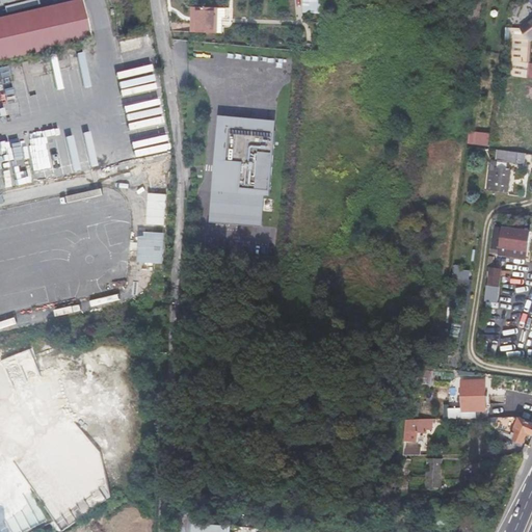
[(321,0),(303,0),(303,14),(321,15),(321,0)]
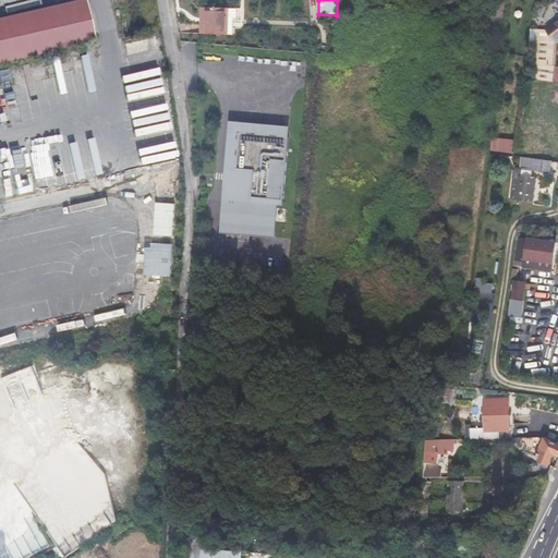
[(233,1),(210,1),(209,27),(232,27),(232,25),(238,25),(238,14),(240,14),(241,5),(233,5),(233,1)]
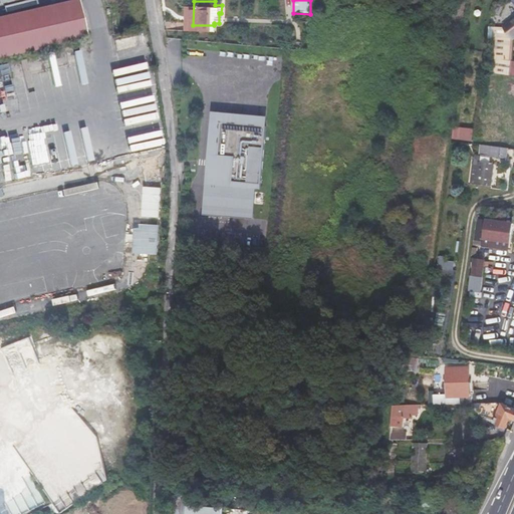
[(0,60),(88,41),(80,2),(0,19),(0,60)]
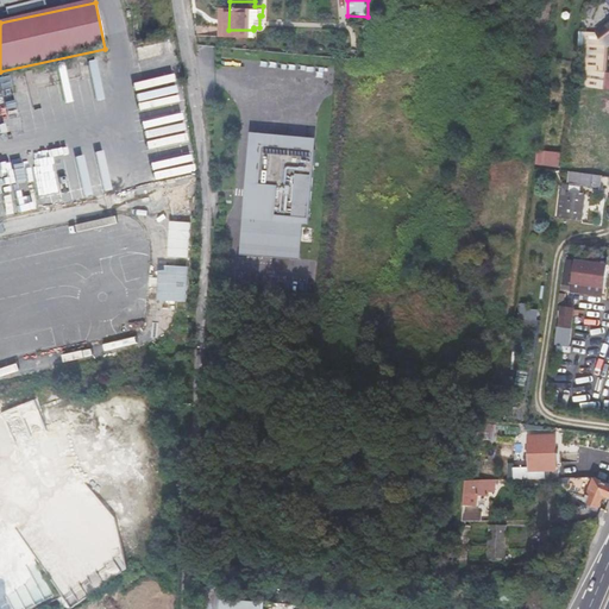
[(581,87),(603,89),(606,73),(607,48),(608,45),(608,22),(596,32),(600,36),(586,36),(581,87)]
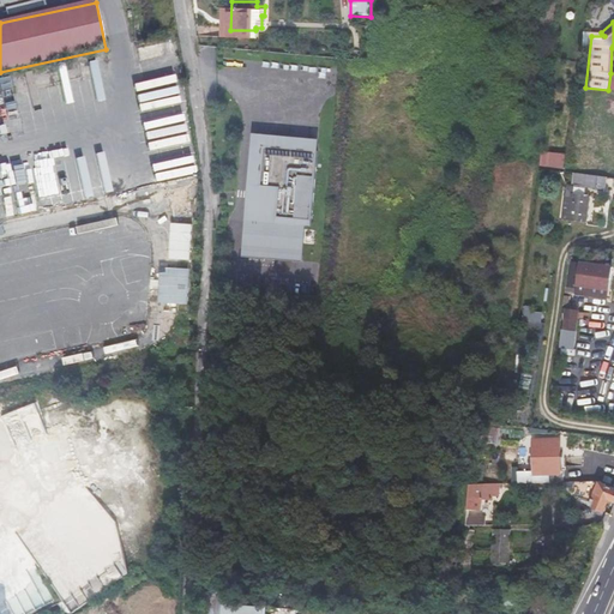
[(607,113),(582,110),(579,136),(603,139),(607,113)]
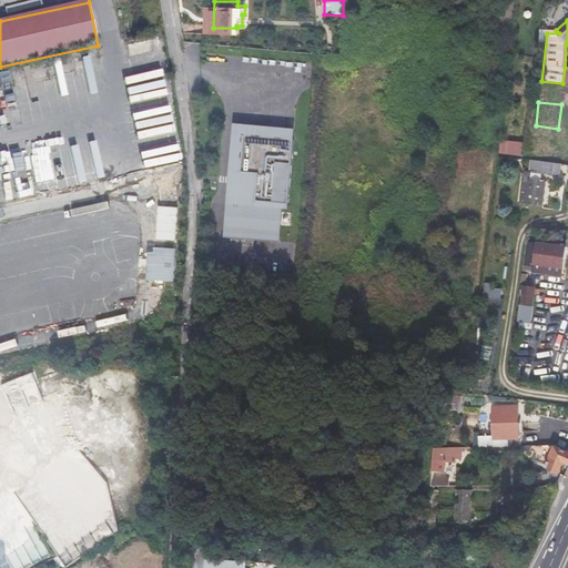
[(236,135),(294,140),(295,129),(234,123),(224,237),(253,240),(253,239),(254,233),(232,231),(237,170),(236,135)]
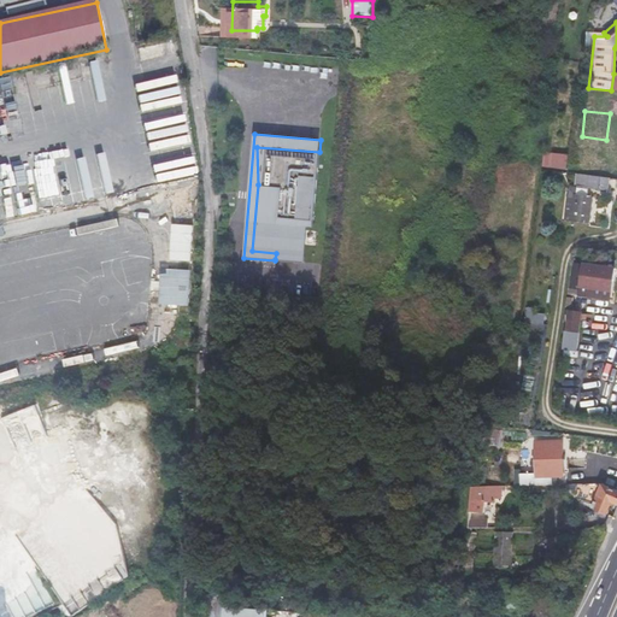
[(319,152),(257,147),(258,184),(252,251),(276,253),(275,259),(304,262),(306,227),(313,228),(319,152)]
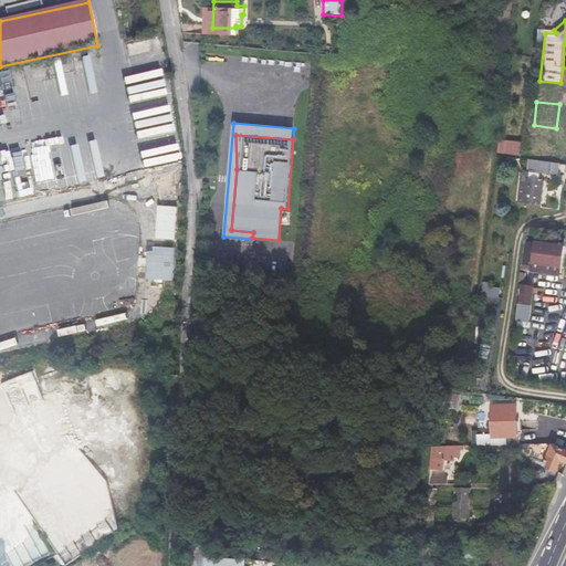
[(520,155),(522,142),(501,139),(500,153),(520,155)]
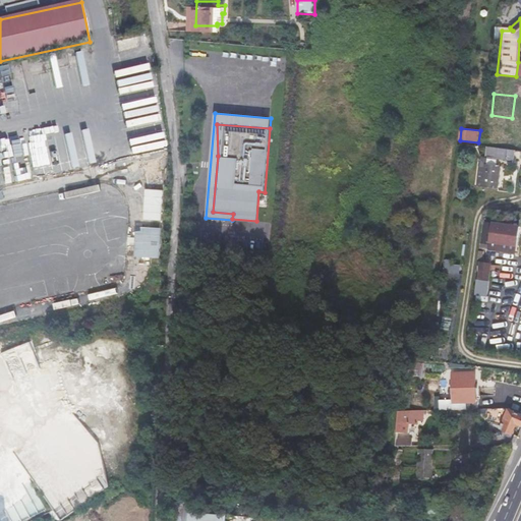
[(515,150),(487,147),(486,157),(514,161),(515,150)]
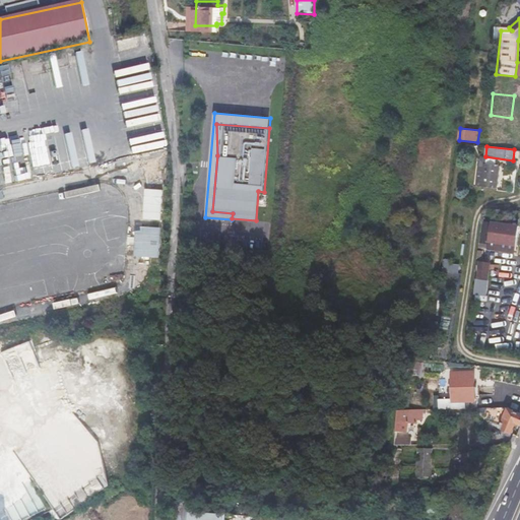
[(498,188),(501,166),(483,164),(481,185),(498,188)]
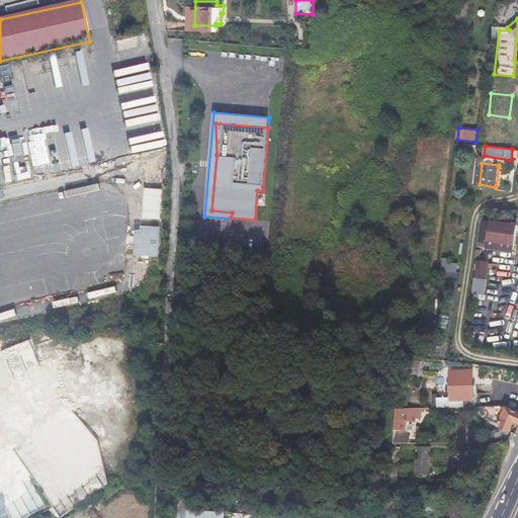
[(517,249),(517,236),(517,222),(491,219),(488,246),(517,249)]
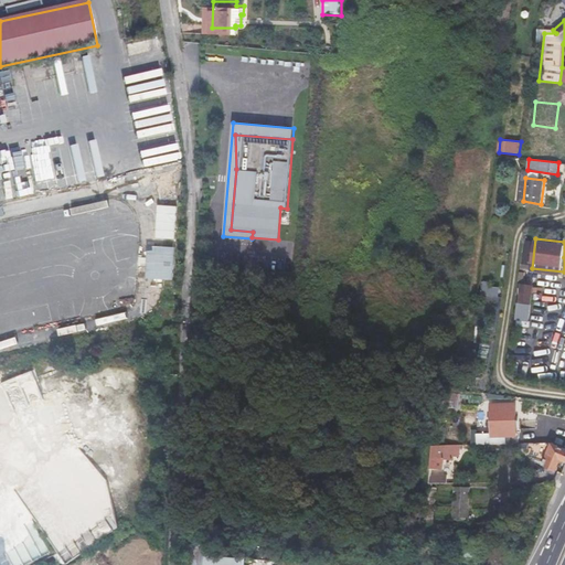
[(531,307),(534,283),(523,281),(520,305),(531,307)]
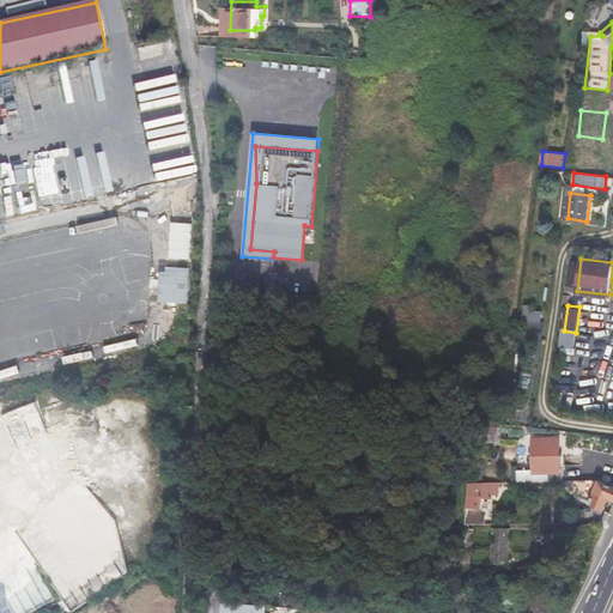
[(533,481),(548,481),(548,473),(560,473),(559,437),(532,438),(533,481)]
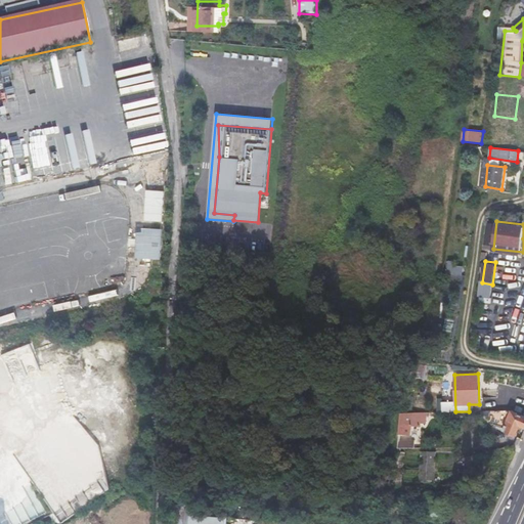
[(523,415),(512,410),(504,431),(516,436),(520,426),(523,427),(523,415)]
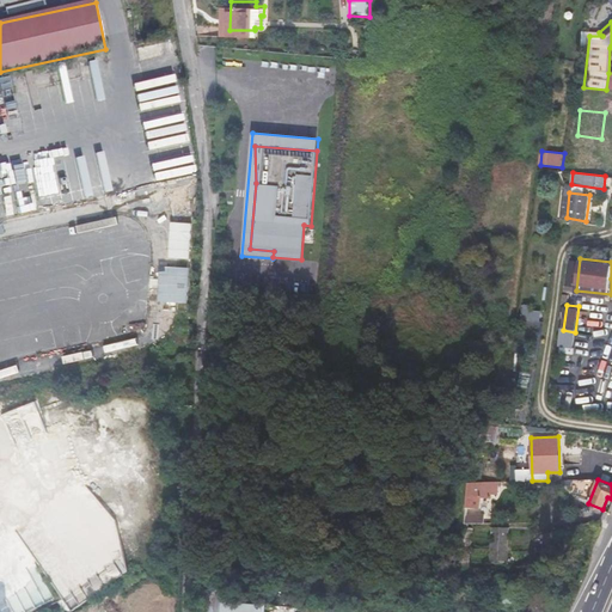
[(490,499),(493,482),(469,483),(467,495),(490,499)]
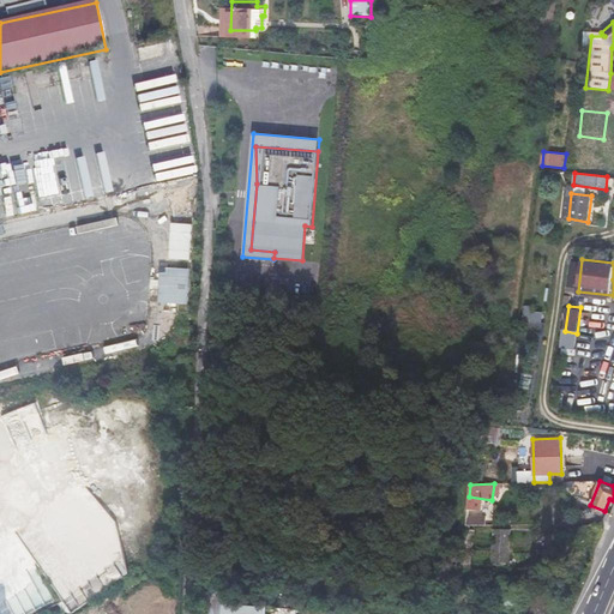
[(511,529),(492,529),(491,565),(509,565),(511,529)]
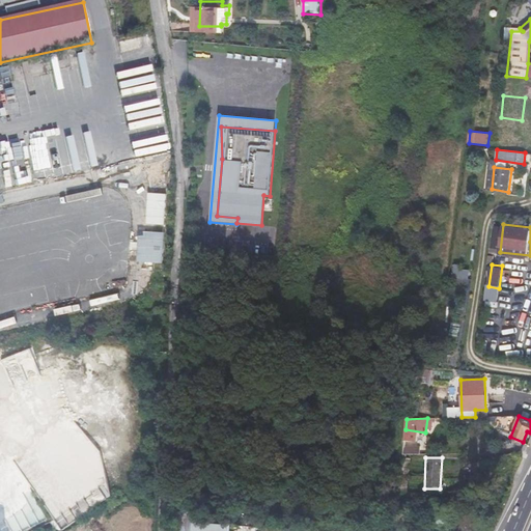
[(177,530),(229,530),(230,519),(178,518),(177,530)]
